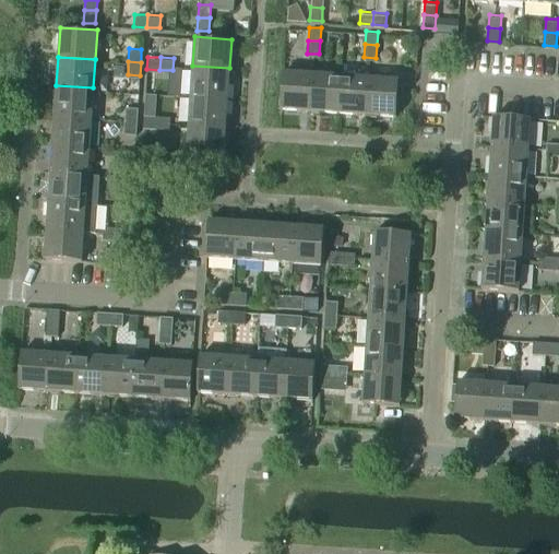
[(192,66),(190,94),(227,96),(229,68),(192,66)]
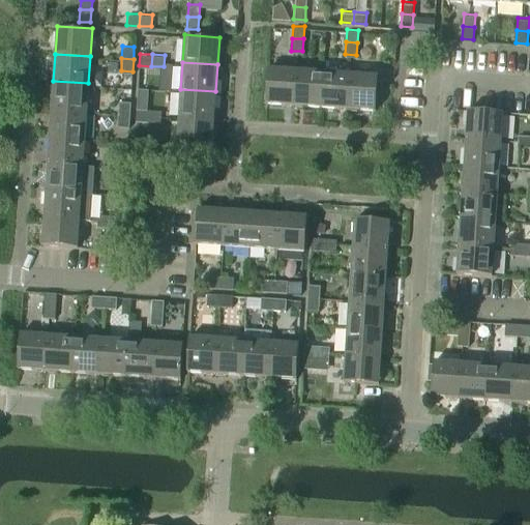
[(266,101),(294,103),(296,67),(268,65),(266,101)]
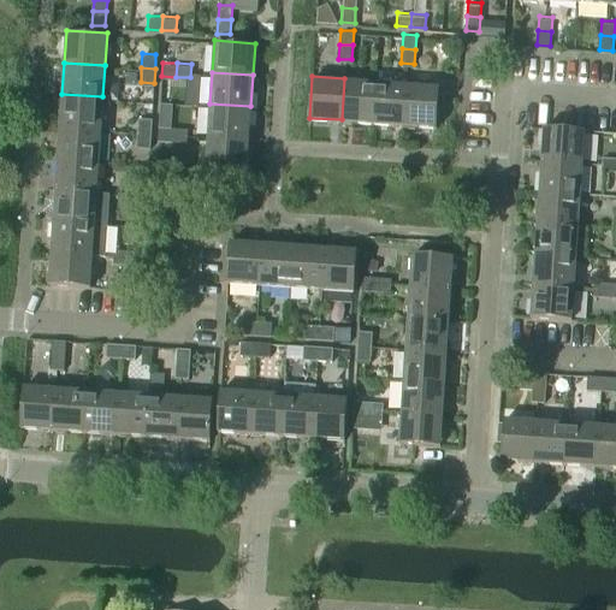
[(342,119),(373,122),(375,81),(344,78),(342,119)]
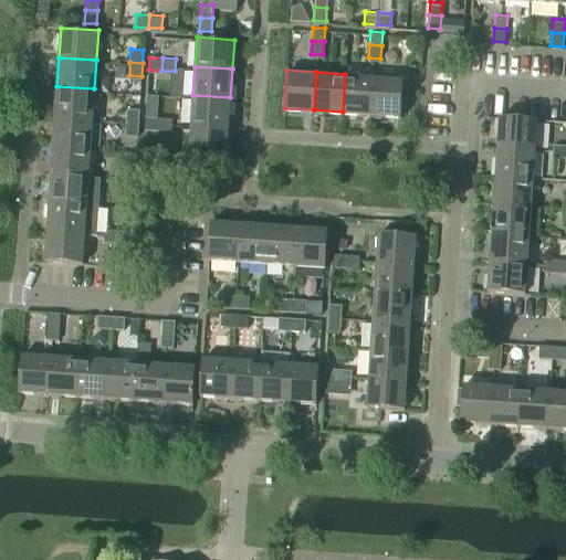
[(343,112),(371,114),(374,76),(345,74),(343,112)]
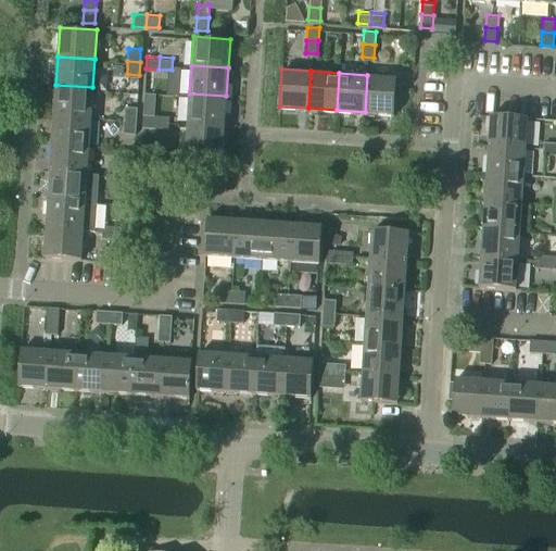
[(367,75),(365,112),(393,114),(396,76),(367,75)]
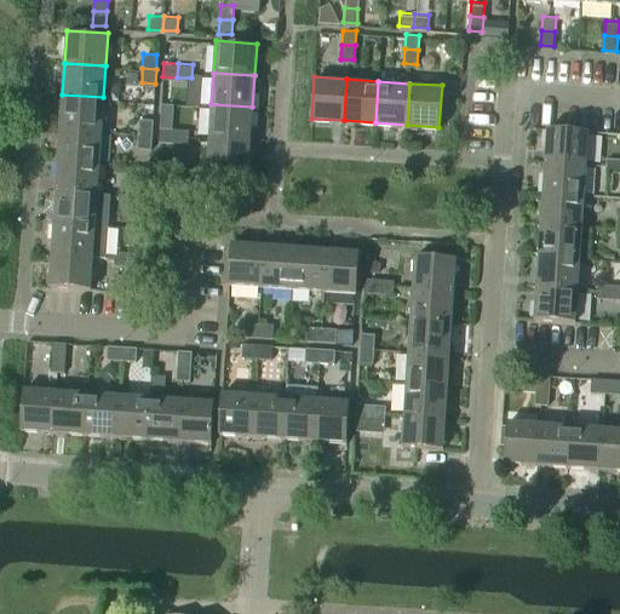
[(62,95),(59,126),(102,128),(103,97),(62,95)]
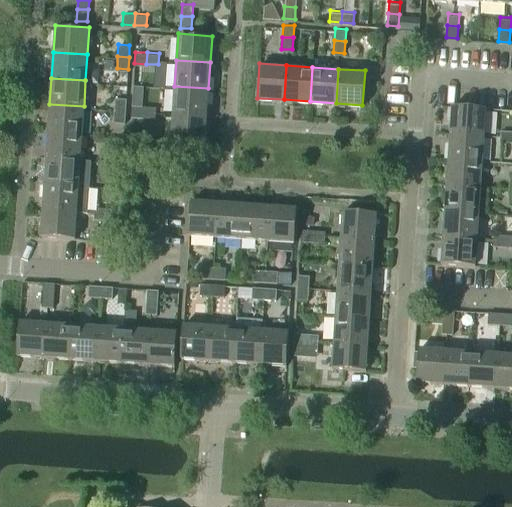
[(174,86),(172,112),(207,114),(208,88),(174,86)]
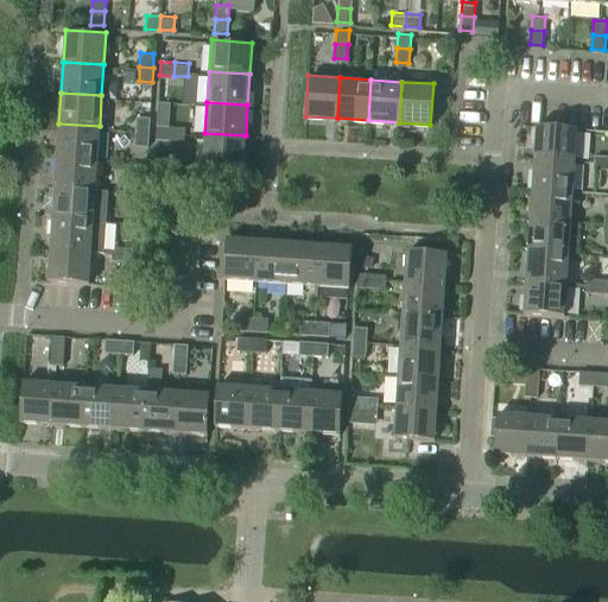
[(137,114),(135,128),(149,130),(150,115),(137,114)]
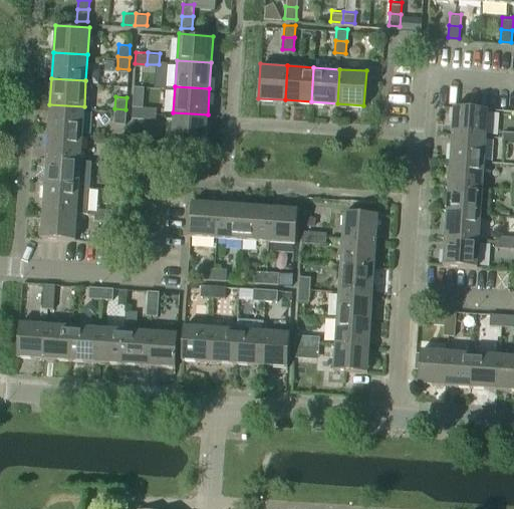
[(49,104),(48,131),(82,133),(84,106),(49,104)]
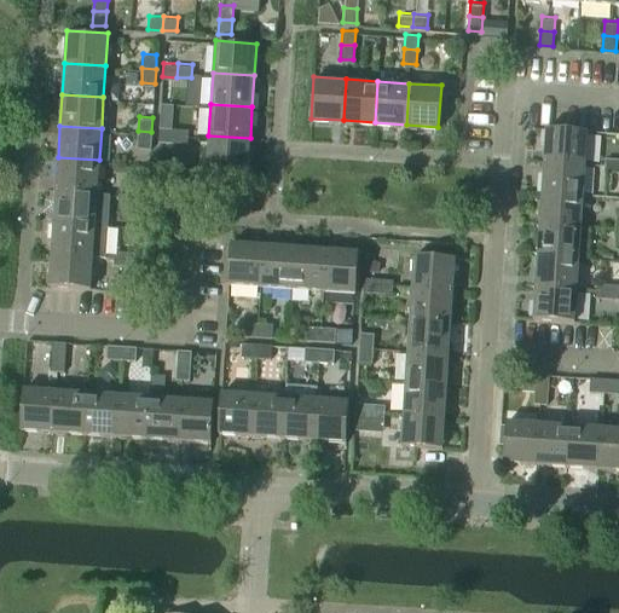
[(158,139),(173,140),(173,126),(158,126),(158,139)]
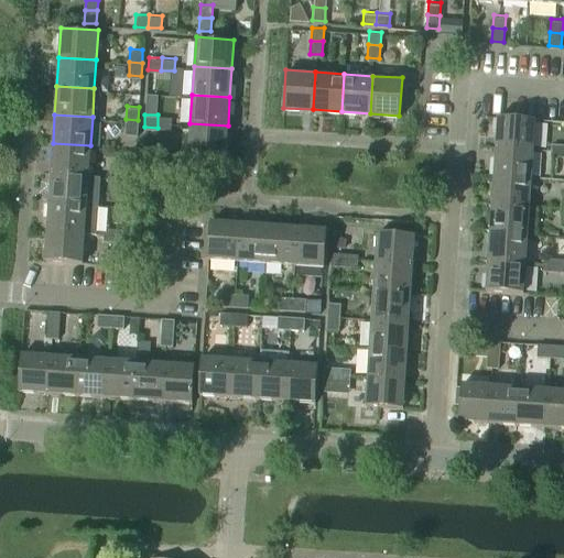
[(158,115),(158,128),(171,128),(171,116),(158,115)]
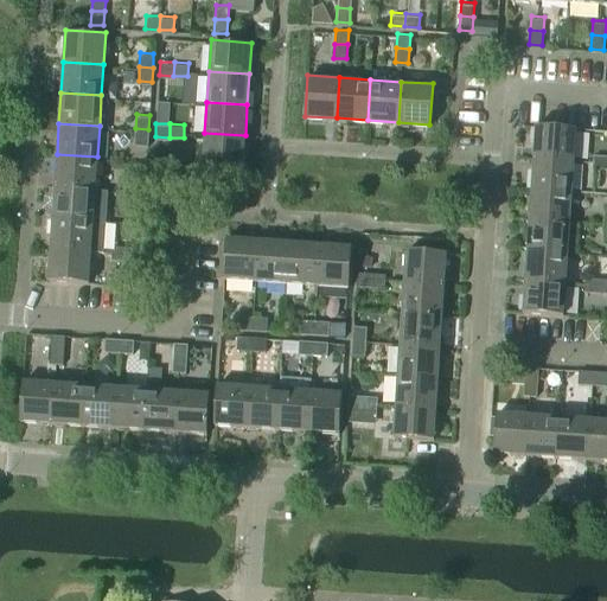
[(536,123),(534,155),(574,158),(576,126),(536,123)]
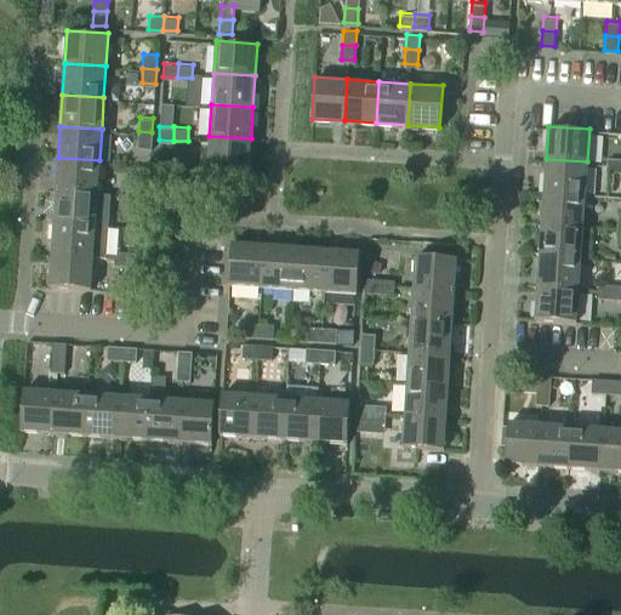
[(152,132),(138,131),(137,146),(151,147),(152,132)]
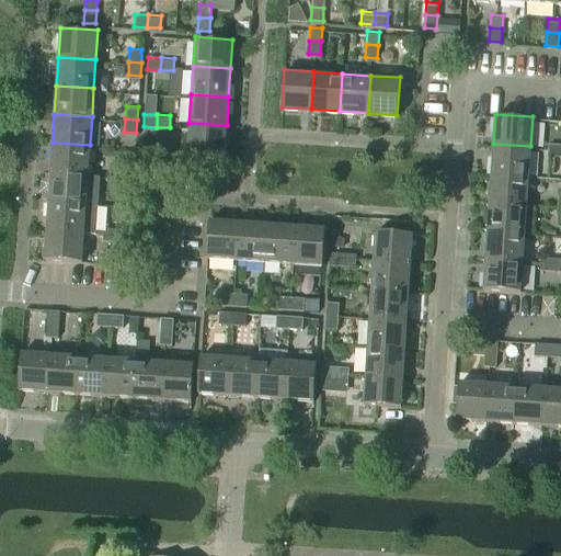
[(227,125),(189,123),(187,152),(225,155),(227,125)]
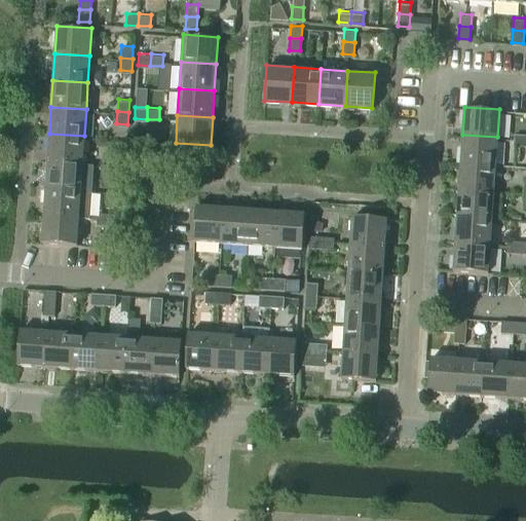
[(514,144),(525,144),(525,140),(525,133),(515,132),(514,144)]
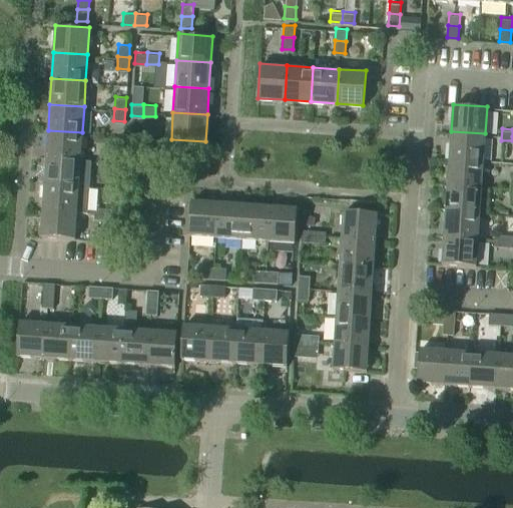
[(48,130),(46,156),(80,158),(82,132),(48,130)]
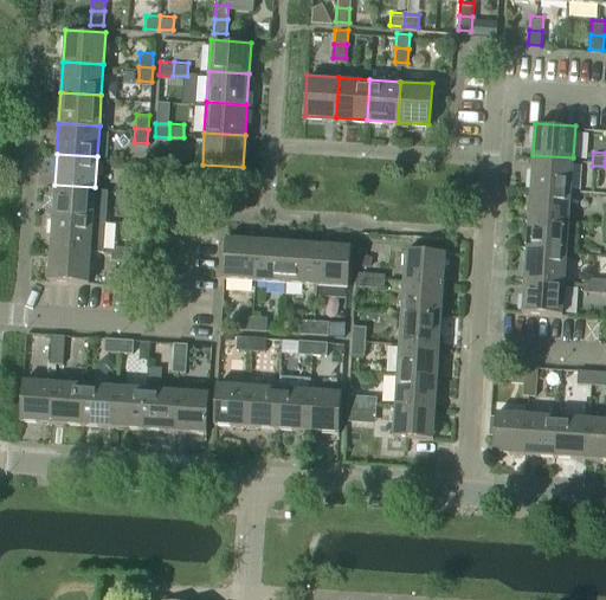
[(533,155),(530,186),(571,188),(573,157),(533,155)]
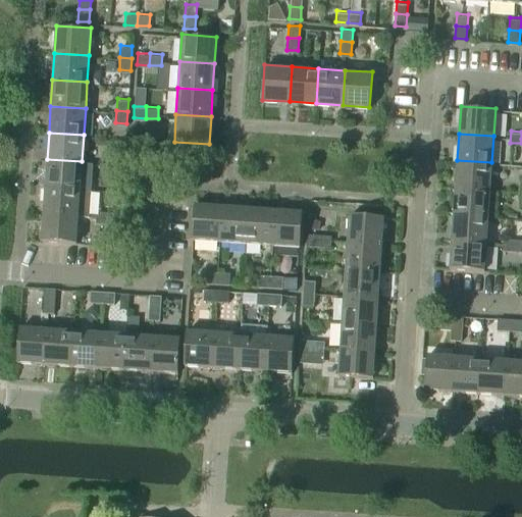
[(113,151),(113,163),(124,164),(124,152),(113,151)]
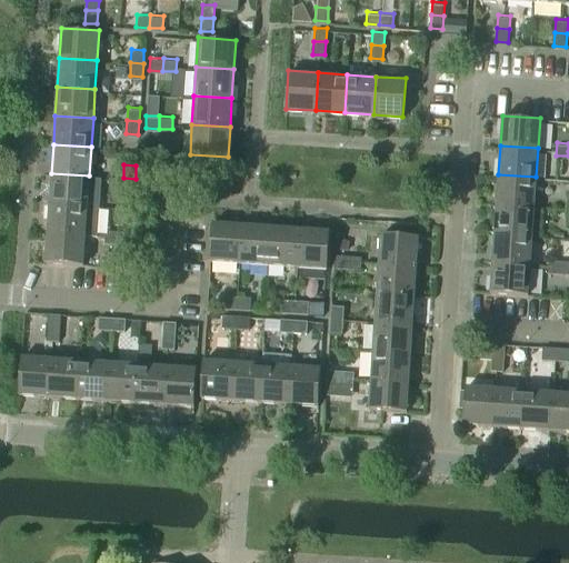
[(51,173),(49,202),(87,204),(100,205),(101,177),(89,176),(51,173)]
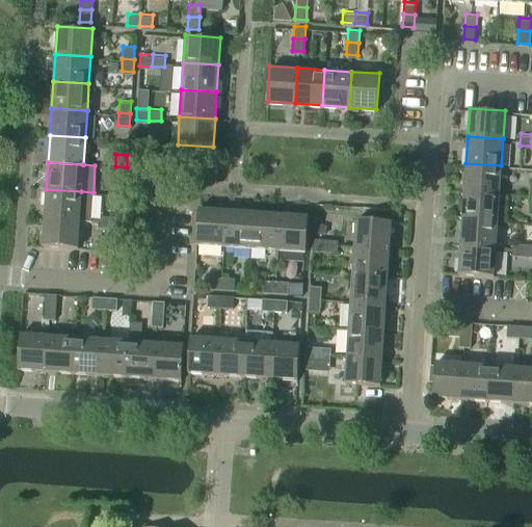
[(466,163),(463,190),(500,192),(501,165),(466,163)]
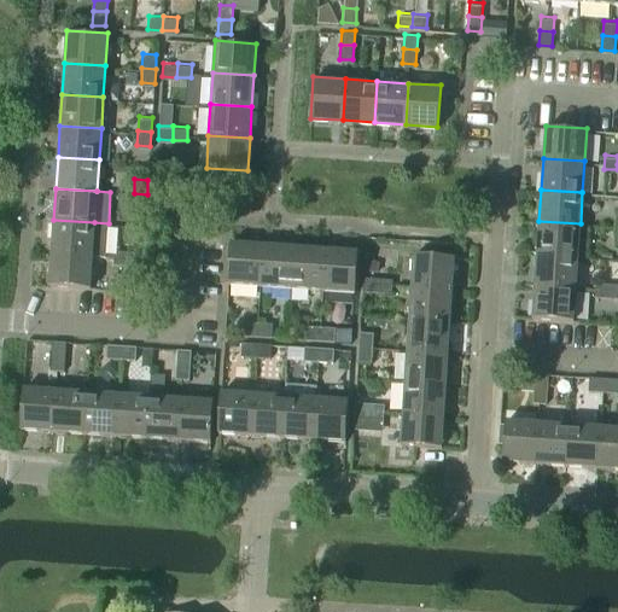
[(147,194),(134,193),(133,208),(146,209),(147,194)]
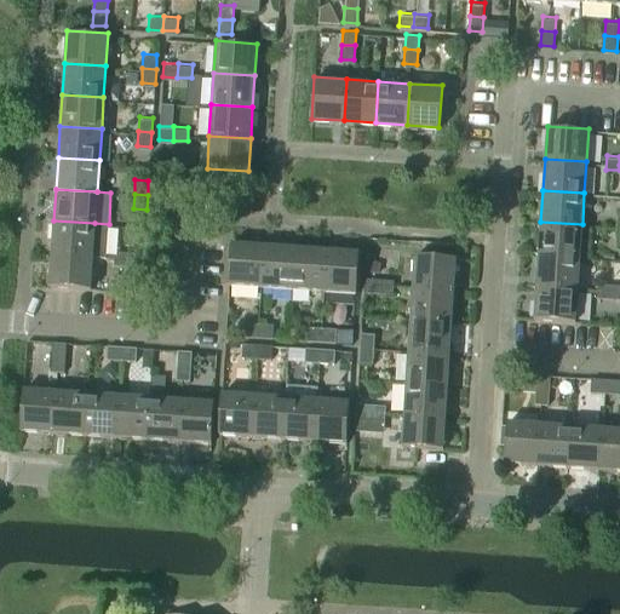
[(53,221),(51,252),(93,254),(107,256),(109,224),(95,223),(53,221)]
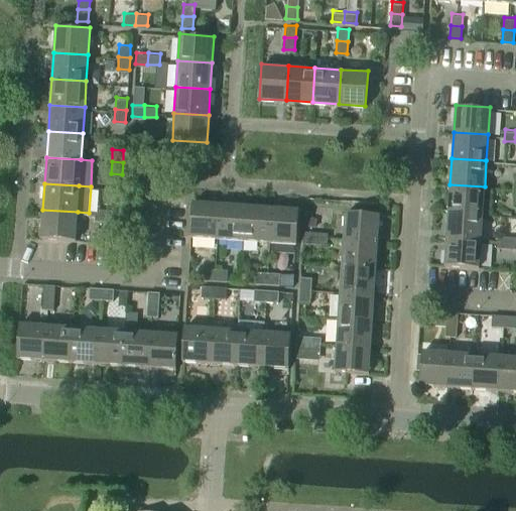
[(449,184),(448,211),(483,213),(485,186),(449,184)]
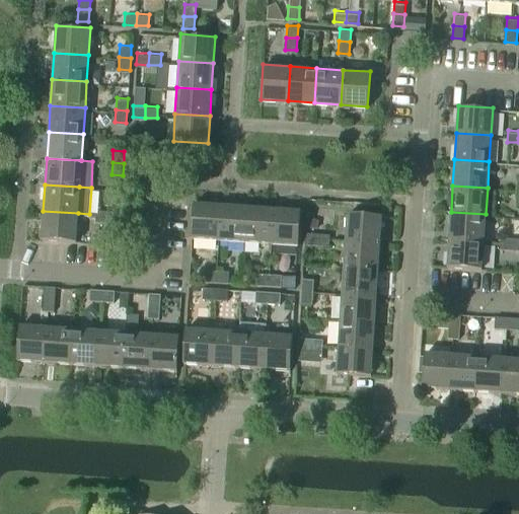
[(192,236),(219,238),(221,204),(194,202),(192,236)]
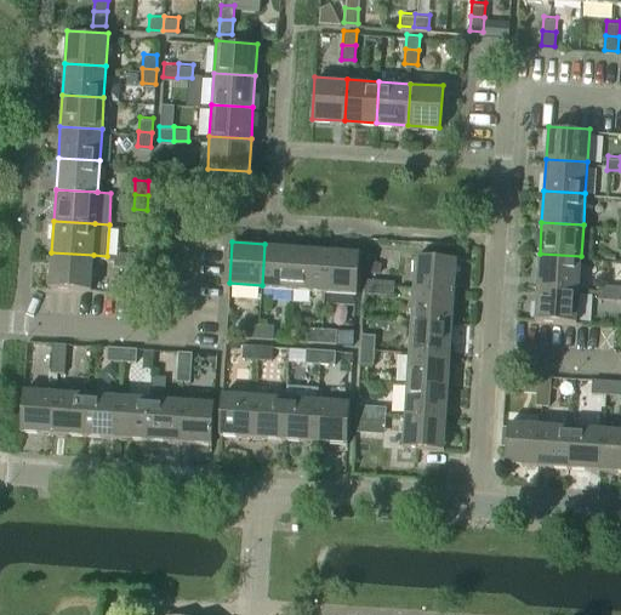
[(262,285),(294,288),(296,245),(265,244),(262,285)]
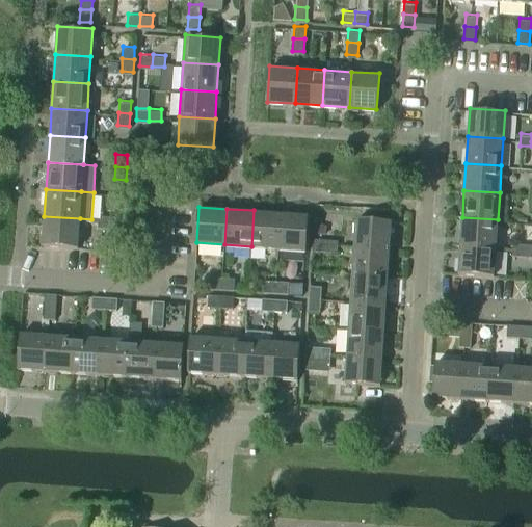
[(251,246),(278,247),(281,212),(254,210),(251,246)]
